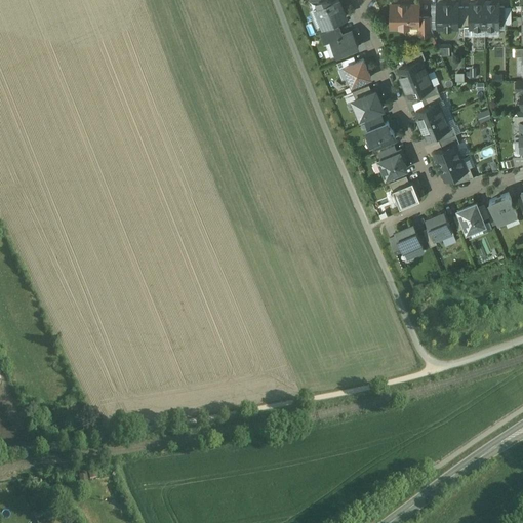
[(322,1),(318,2),(316,3),(317,8),(314,10),(321,28),(334,23),(344,18),(336,1),(329,4),(328,2),(325,1),(322,1)]
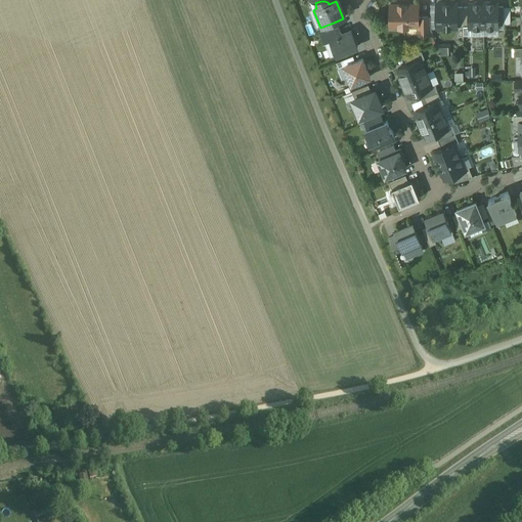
[(481,5),(467,6),(467,10),(467,28),(467,31),(481,30),(481,5)]
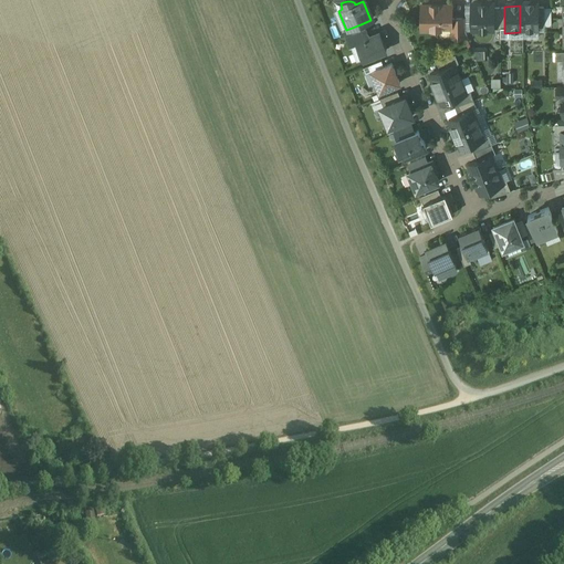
[(535,6),(520,6),(520,32),(535,32),(535,30),(535,10),(535,6)]
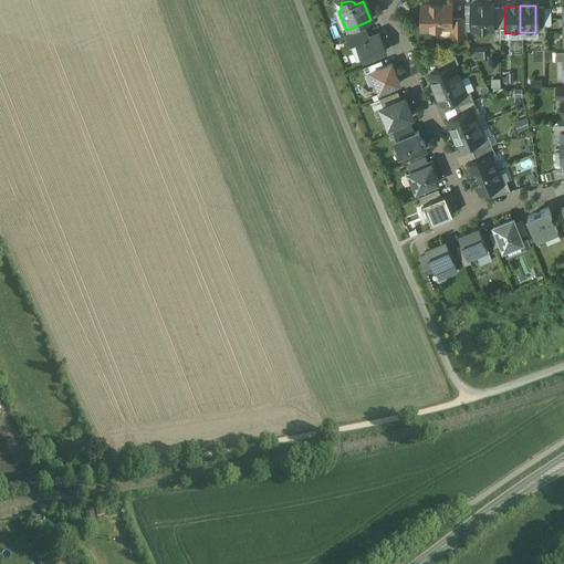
[(436,7),(429,7),(429,8),(419,8),(419,31),(449,31),(449,21),(449,8),(436,8),(436,7)]
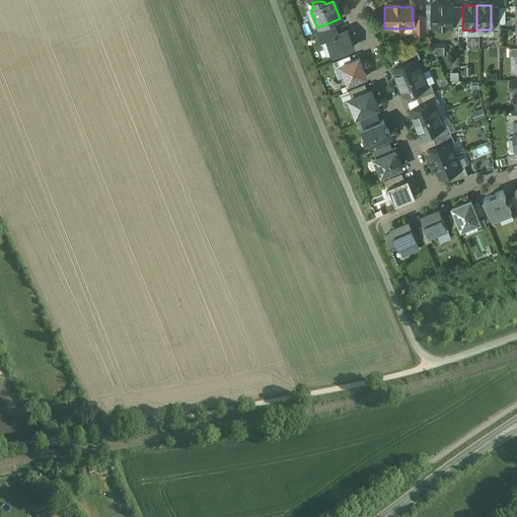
[(443,6),(438,6),(430,6),(430,30),(450,30),(450,28),(450,10),(450,6),(443,6)]
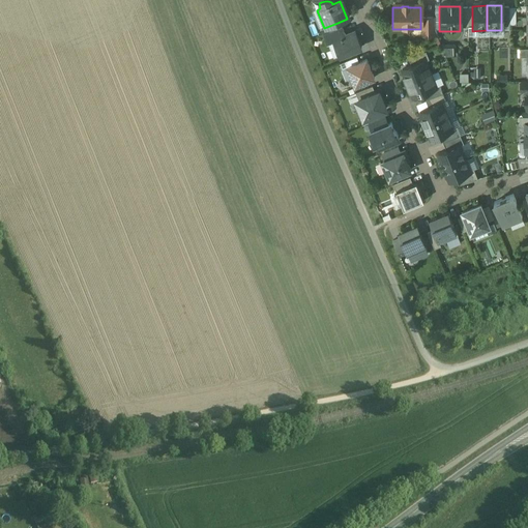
[(433,20),(420,20),(420,29),(420,37),(435,37),(433,32),(433,31),(433,20)]
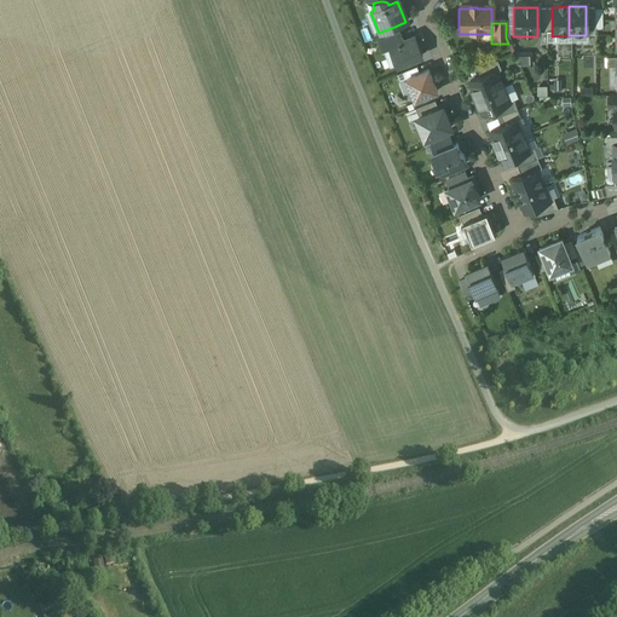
[(395,27),(379,33),(374,34),(378,42),(397,34),(395,27)]
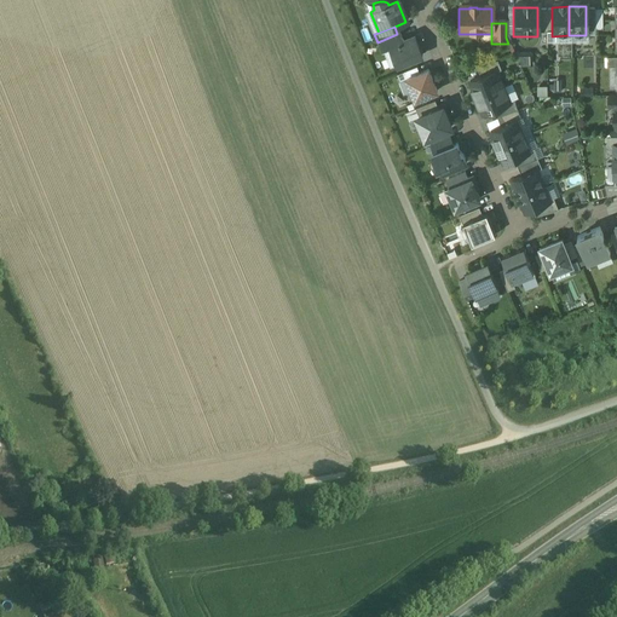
[(397,34),(378,42),(381,52),(387,48),(401,42),(397,34)]
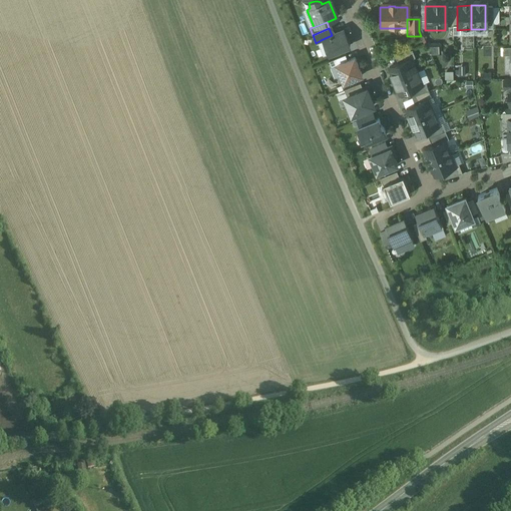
[(332,35),(321,40),(328,56),(348,48),(342,31),(332,35)]
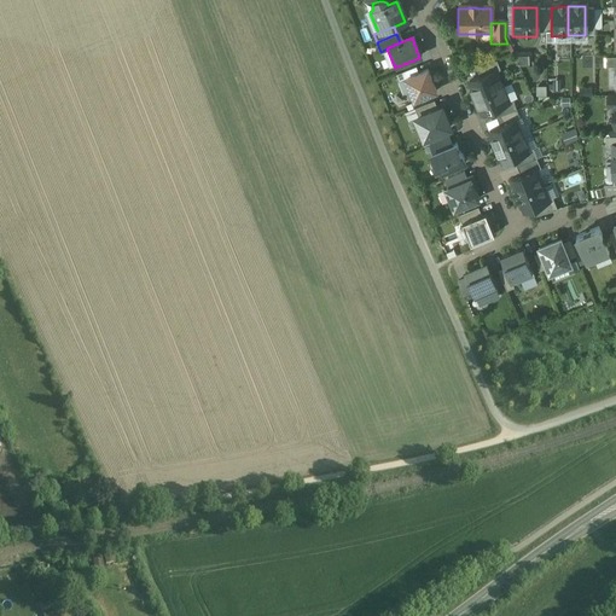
[(528,68),(528,57),(513,57),(517,68),(528,68)]
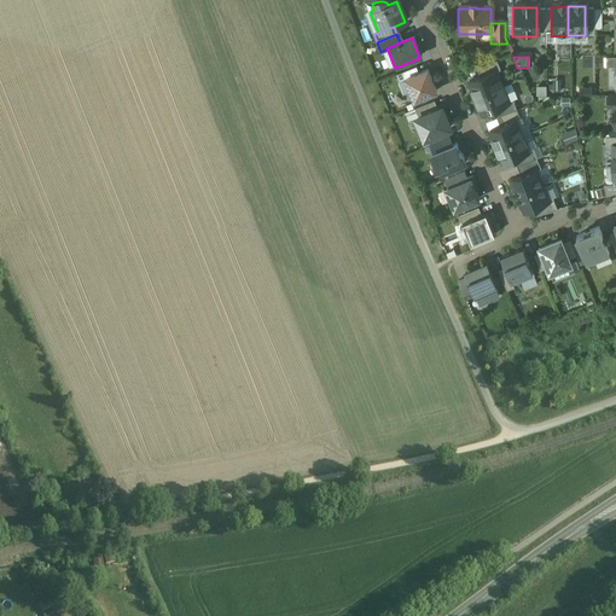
[(615,59),(604,59),(604,69),(614,69),(614,68),(615,67),(615,59)]
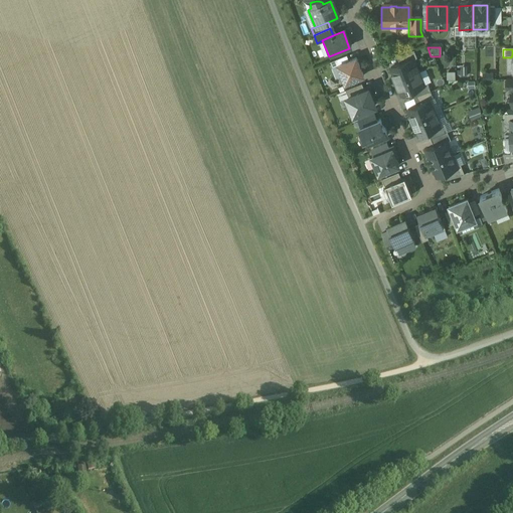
[(411,52),(395,58),(398,65),(411,60),(411,61),(415,59),(411,52)]
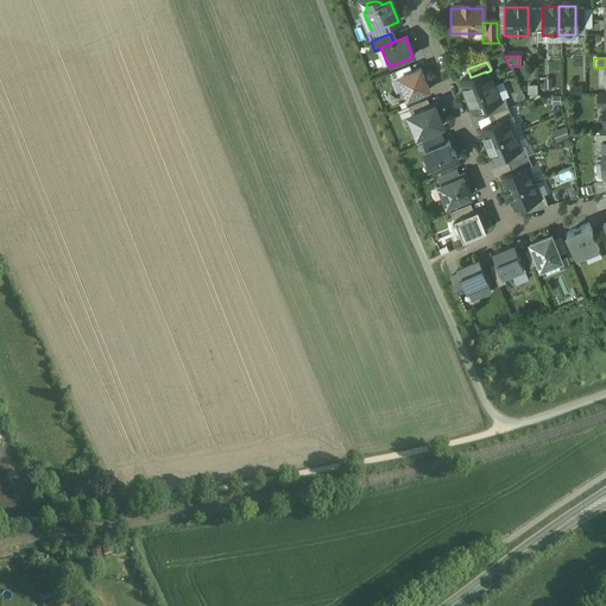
[(418,70),(397,80),(405,101),(427,92),(418,70)]
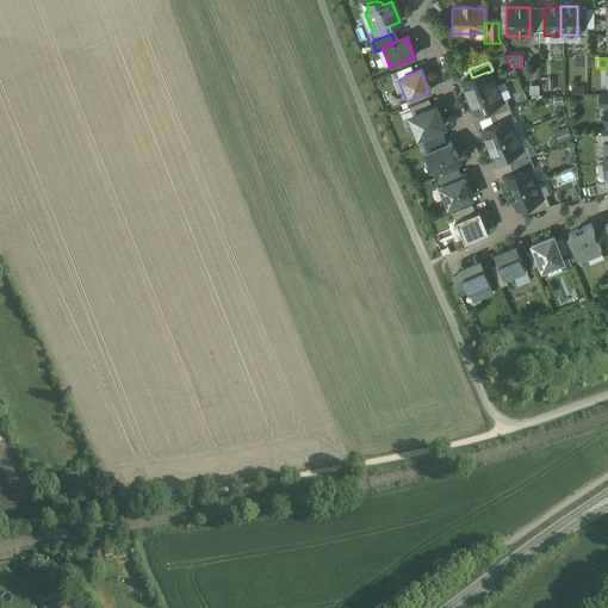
[(472,78),(460,82),(467,99),(494,88),(488,73),(488,72),(472,78)]
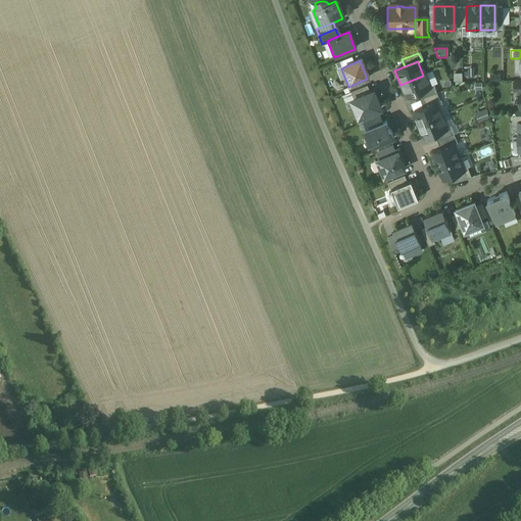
[(464,68),(463,77),(473,78),(473,68),(464,68)]
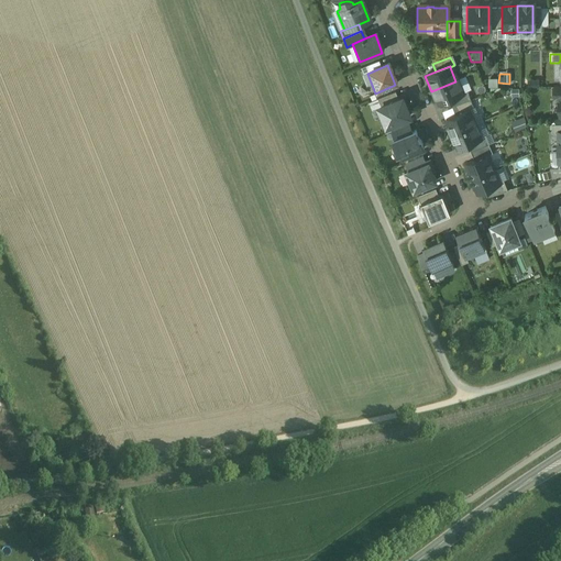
[(455,81),(431,91),(437,106),(448,101),(462,96),(461,95),(455,81)]
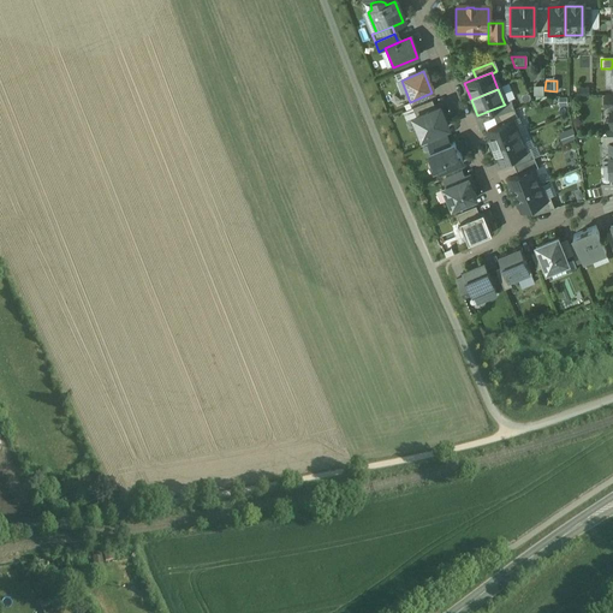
[(430,102),(411,109),(414,118),(434,111),(430,102)]
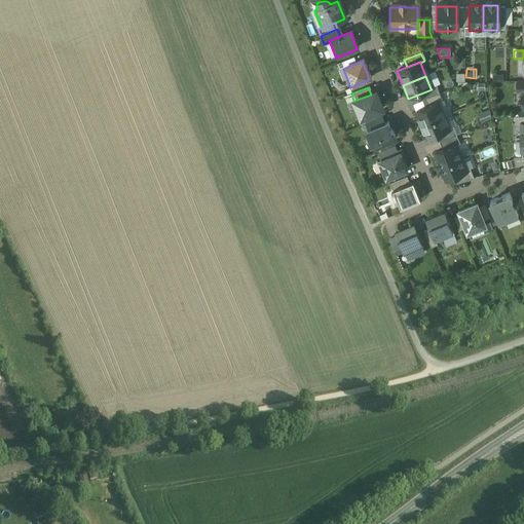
[(432,89),(418,95),(421,102),(438,96),(435,87),(431,88),(432,89)]
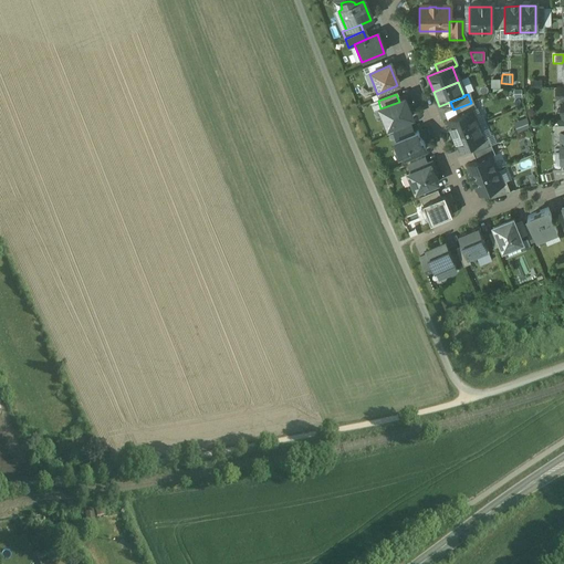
[(380,108),(379,110),(383,117),(383,118),(383,121),(384,119),(387,128),(410,118),(403,100),(399,102),(380,108)]
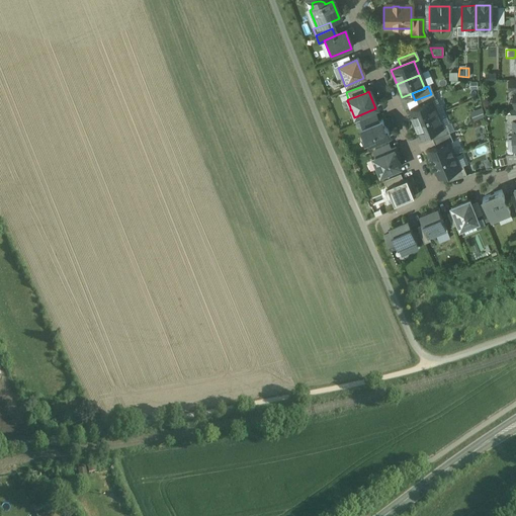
[(431,94),(415,100),(418,108),(430,102),(431,103),(434,101),(431,94)]
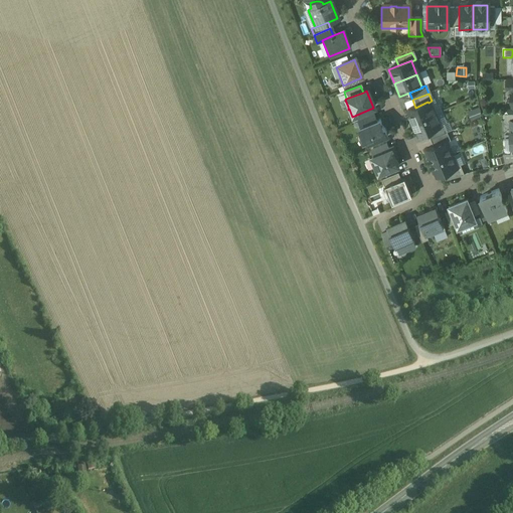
[(415,108),(405,111),(411,124),(434,115),(429,103),(428,102),(415,108)]
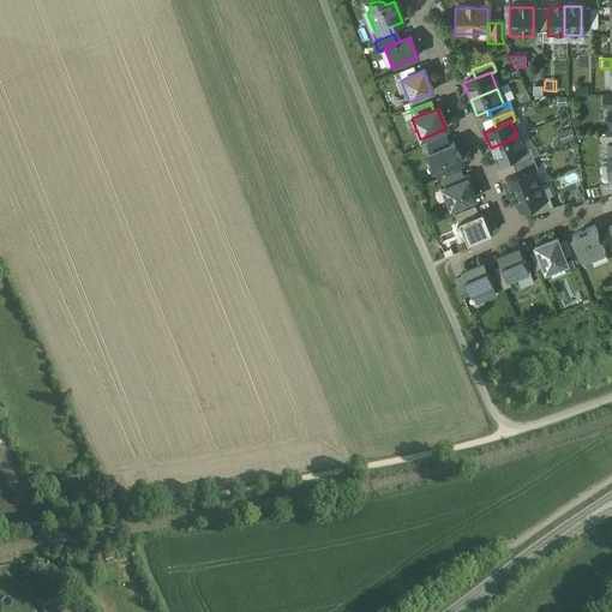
[(558,133),(562,143),(575,138),(571,129),(558,133)]
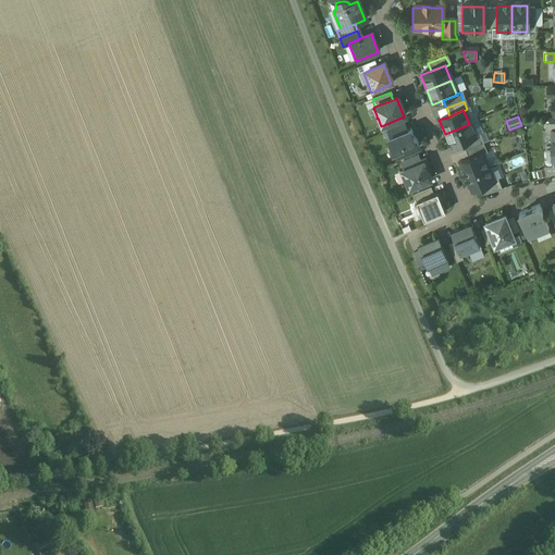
[(402,124),(385,132),(389,139),(405,133),(402,124)]
